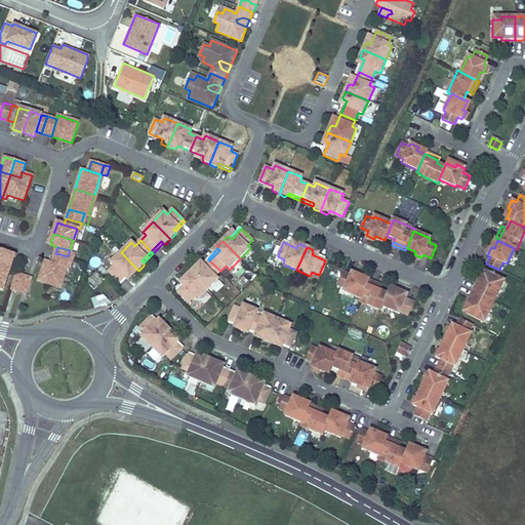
[(0,288),(4,290),(8,277),(5,277),(7,271),(9,272),(13,259),(7,256),(7,255),(0,252),(0,288)]
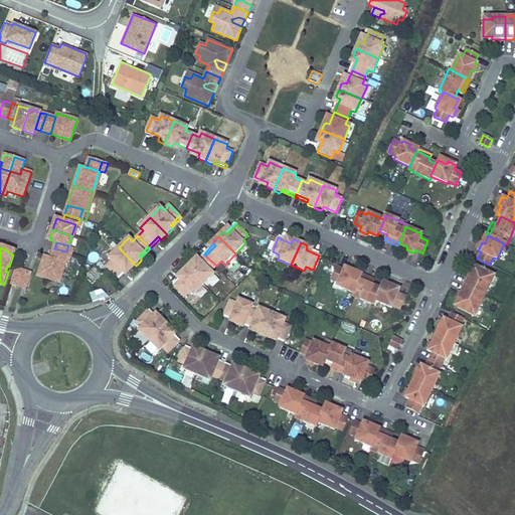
[(136,266),(119,247),(109,259),(112,262),(107,267),(117,278),(127,268),(129,270),(132,270),(136,266)]
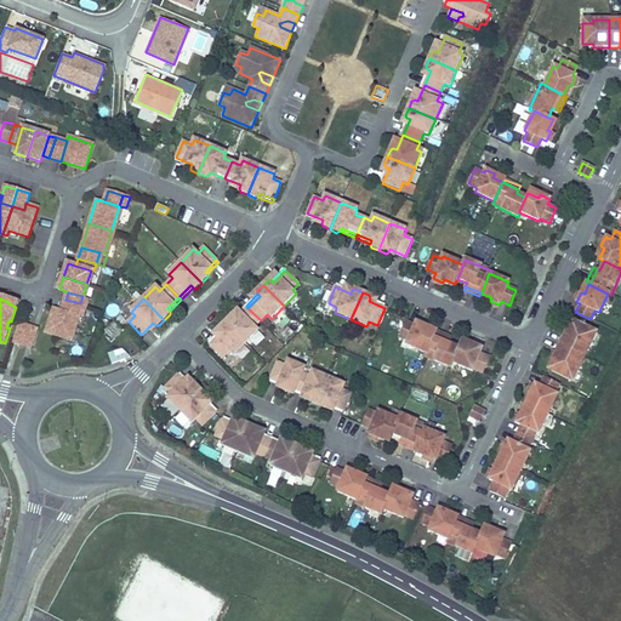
[(369,301),(385,308),(386,305),(370,298),(369,301)]
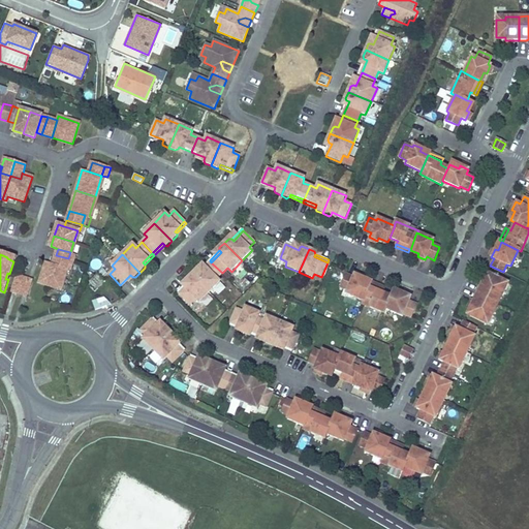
[(68,258),(56,255),(54,265),(65,268),(68,258)]
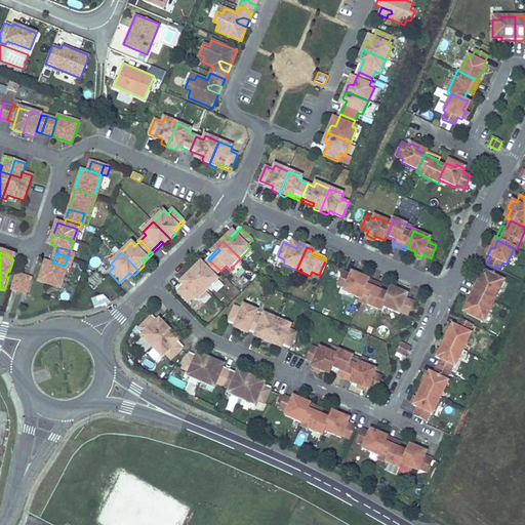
[(61,287),(68,267),(70,268),(73,258),(68,256),(65,266),(53,263),(46,259),(39,281),(58,287),(61,287)]
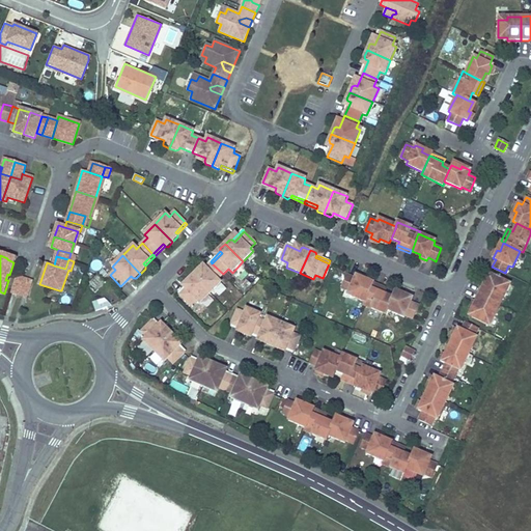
[(200,271),(202,273),(212,263),(211,261),(200,271)]
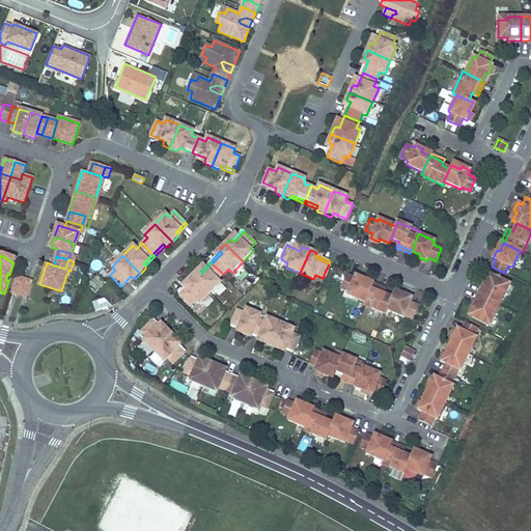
[(223,274),(212,263),(202,273),(200,271),(197,271),(193,276),(211,294),(221,283),(218,280),(223,274)]
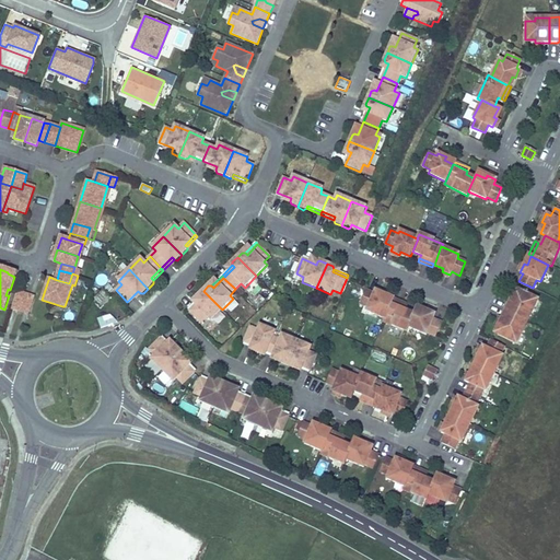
[(140,293),(138,291),(127,302),(129,304),(140,293)]
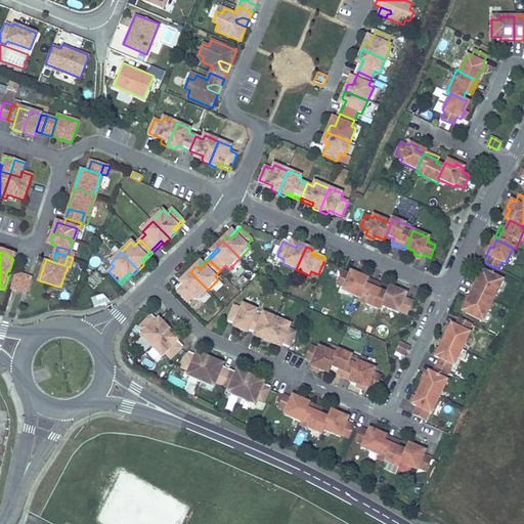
[(208,290),(190,272),(185,276),(185,279),(187,281),(177,291),(188,302),(193,297),(197,300),(208,290)]
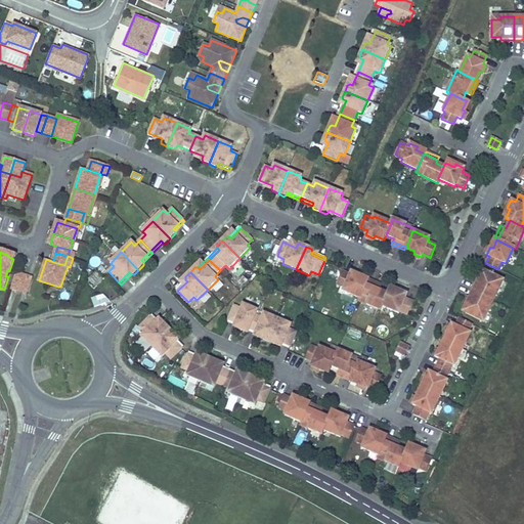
[(360,275),(352,272),(350,274),(343,272),(338,285),(345,288),(344,291),(359,298),(366,282),(358,278),(360,275)]
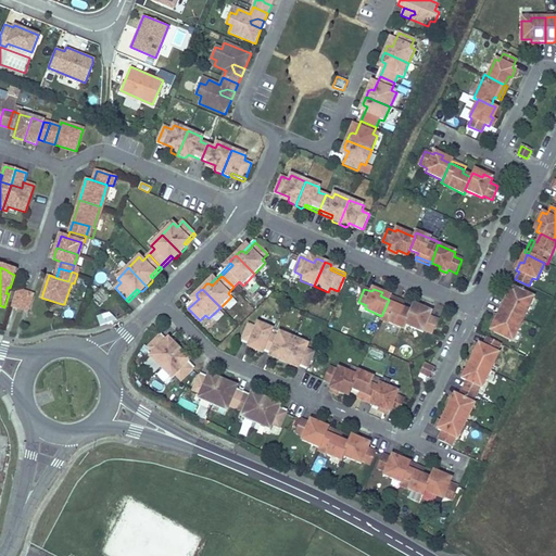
[(523,319),(530,307),(528,305),(532,297),(515,289),(512,298),(508,297),(505,302),(502,310),(523,319)]
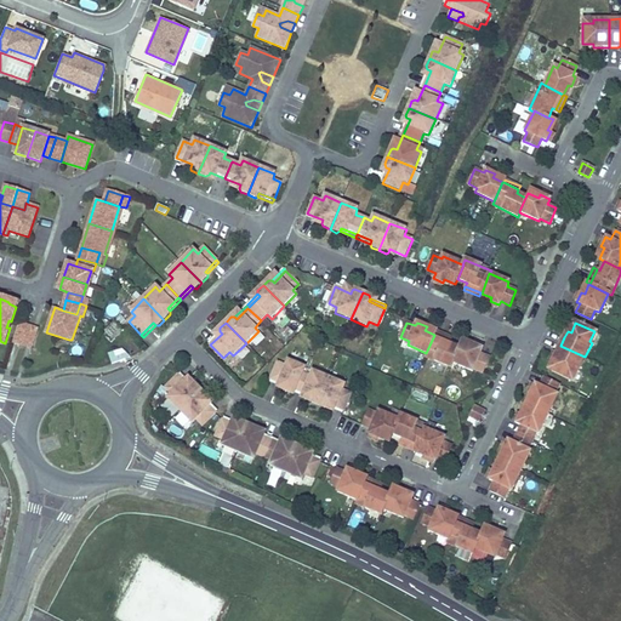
[(32,347),(38,329),(21,324),(15,342),(32,347)]
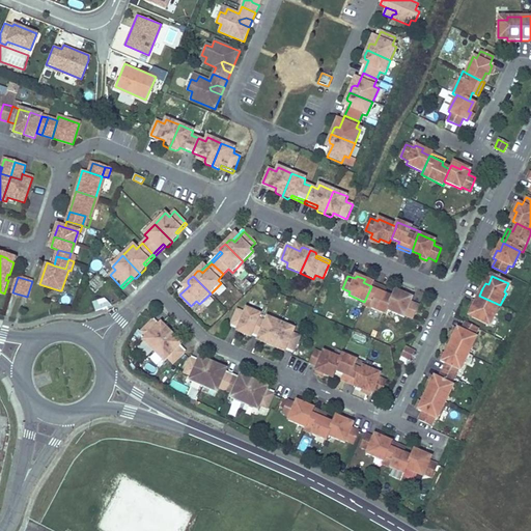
[(188,283),(177,292),(179,295),(190,285),(188,283)]
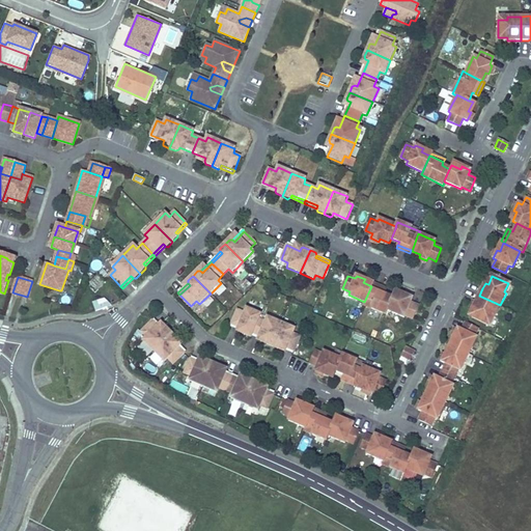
[(387,288),(373,283),(372,286),(386,291),(387,288)]
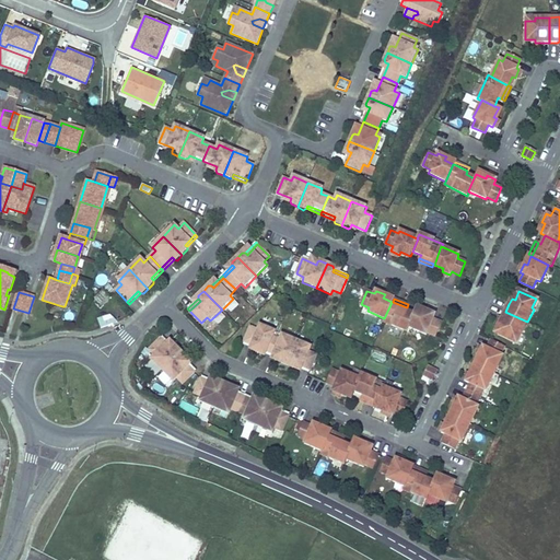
[(407,307),(393,302),(392,302),(384,318),(383,322),(407,331),(409,327),(408,327),(413,314),(405,311),(407,307)]
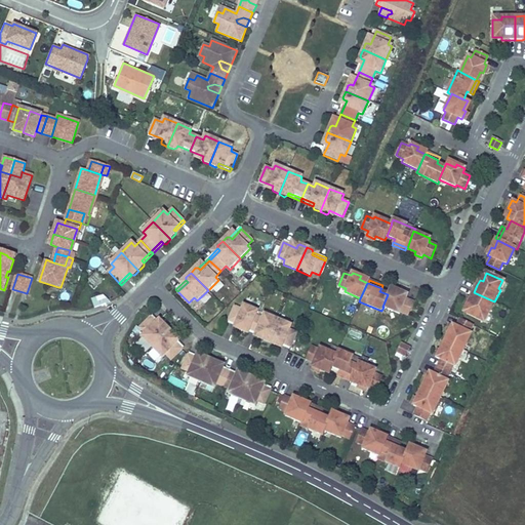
[(408,295),(400,291),(399,294),(390,290),(388,294),(382,307),(384,307),(400,314),(401,312),(408,315),(413,303),(406,299),(408,295)]
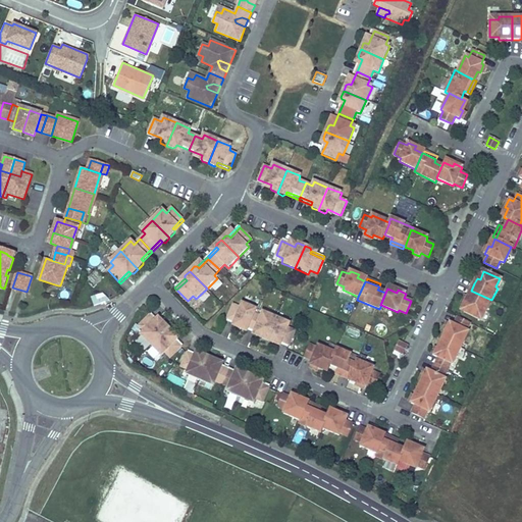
[(486,312),(491,300),(471,291),(468,297),(465,302),(468,304),(464,312),(479,320),(483,311),(486,312)]
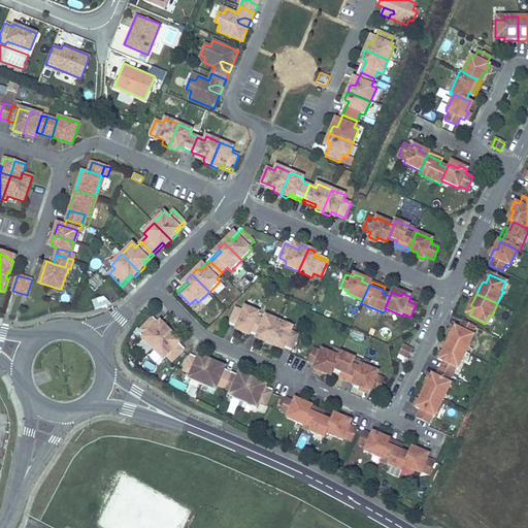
[(111,303),(104,297),(92,300),(95,309),(111,303)]
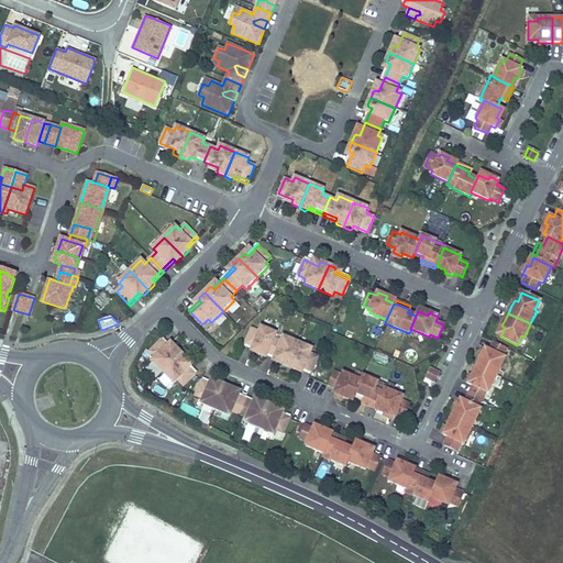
[(378,331),(382,324),(373,320),(370,327),(378,331)]
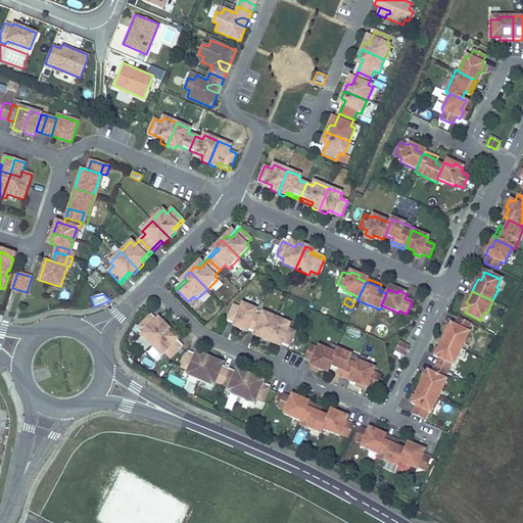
[(256,310),(243,304),(241,308),(234,305),(228,320),(241,325),(240,328),(240,330),(247,332),(247,331),(248,328),(254,314),(256,310)]
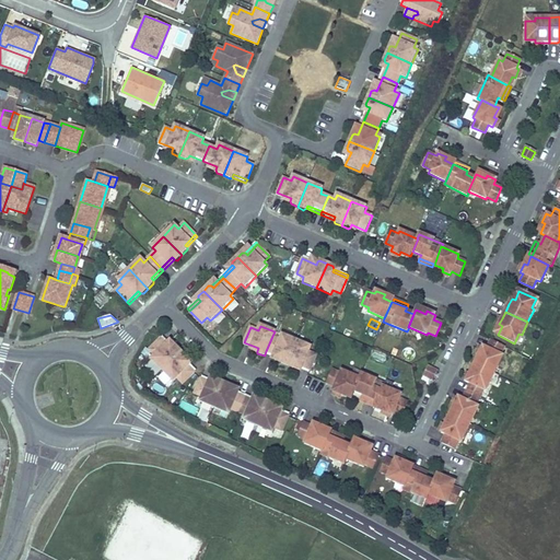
[(296,341),(282,335),(280,339),(272,336),(266,351),(280,358),(279,360),(280,363),(287,365),(296,341)]
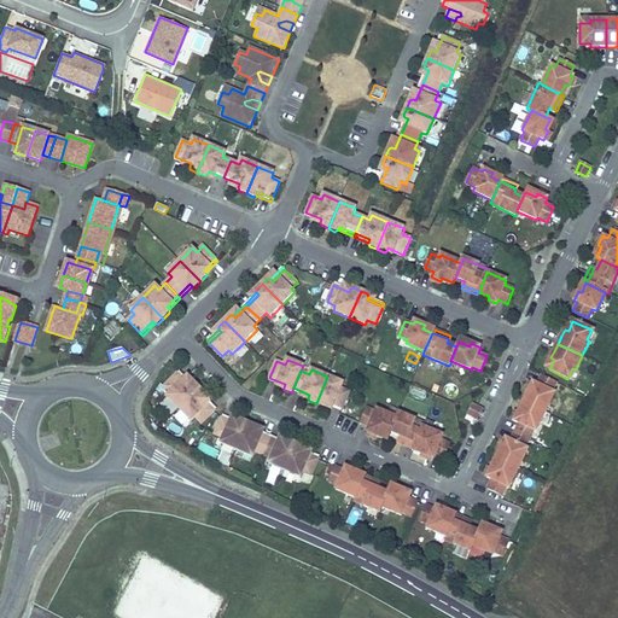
[(180,371),(178,373),(188,385),(191,383),(180,371)]
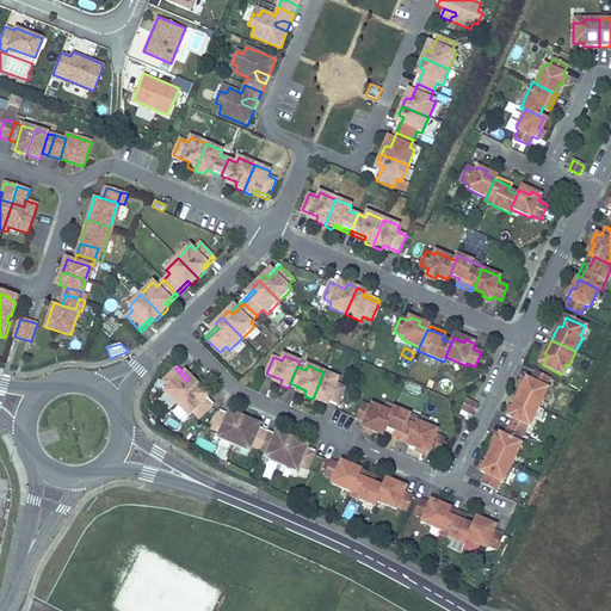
[(177,403),(198,383),(192,378),(189,378),(186,381),(176,369),(162,382),(168,388),(165,392),(177,403)]
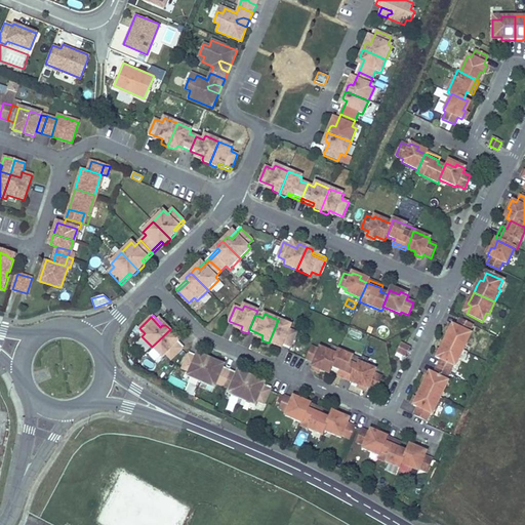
[(470,333),(473,326),(460,319),(456,327),(452,325),(449,333),(453,335),(449,344),(463,351),(472,334),(470,333)]
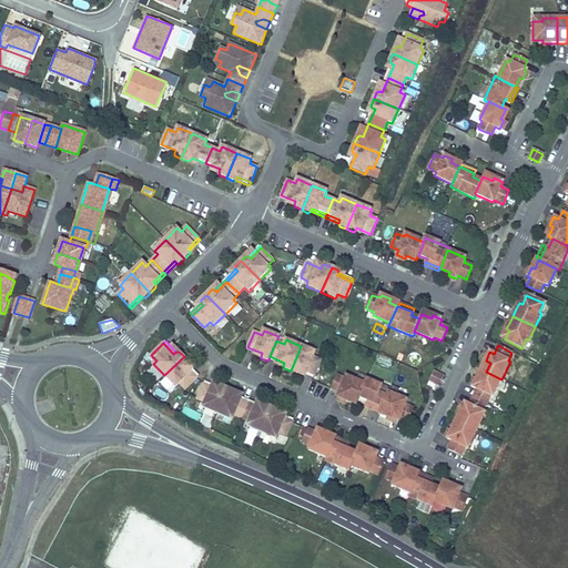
[(315,353),(301,346),(291,371),(297,374),(300,373),(301,369),(314,375),(321,361),(314,357),(315,353)]
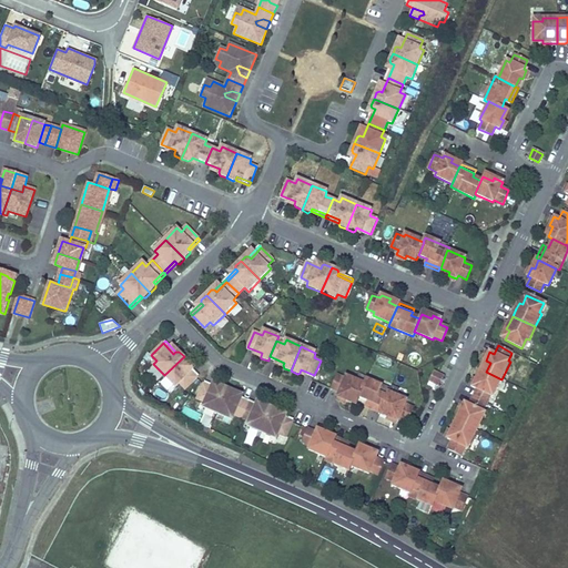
[(246,350),(261,356),(262,353),(247,347),(246,350)]
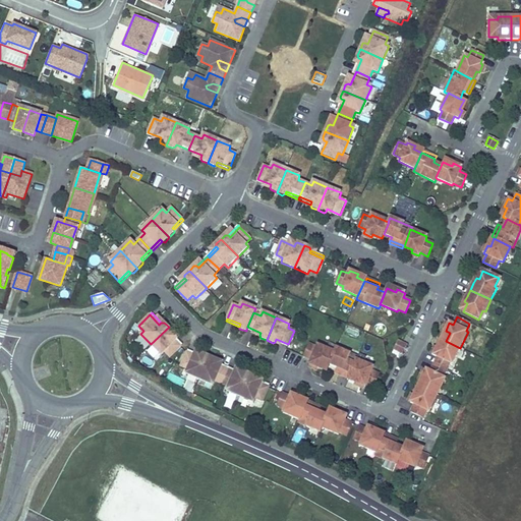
[(181,346),(171,337),(173,335),(173,332),(169,327),(151,344),(161,355),(165,352),(170,357),(181,346)]
